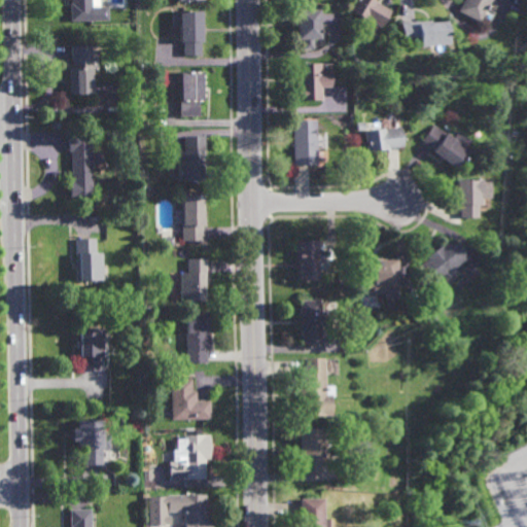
[(90,0),(91,20),(70,20),(70,3),(71,3),(70,0),(90,0)]
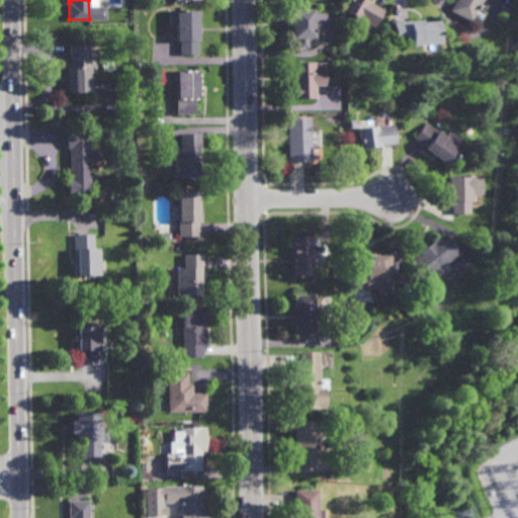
[(372,26),(359,17),(358,18),(342,9),(347,0),(367,0),(383,10),(372,26)]
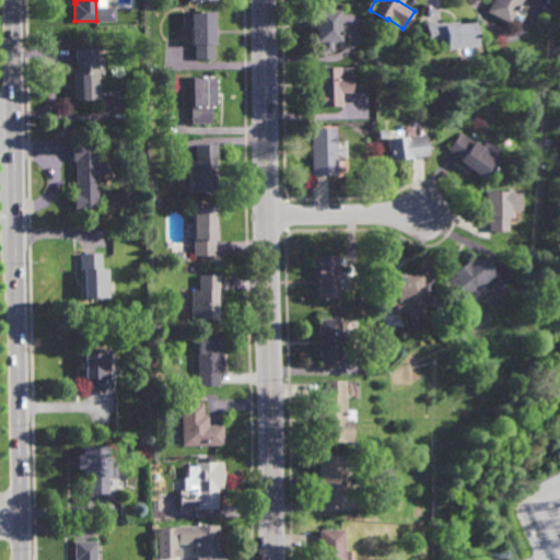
[(518,0),(506,23),(486,12),(491,0),(518,0)]
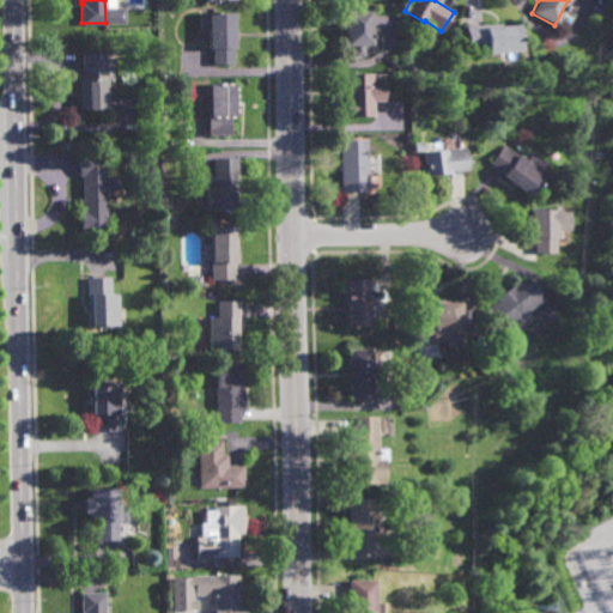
[(363,58),(351,58),(351,44),(346,44),(345,10),(370,8),(370,43),(363,43),(363,58)]
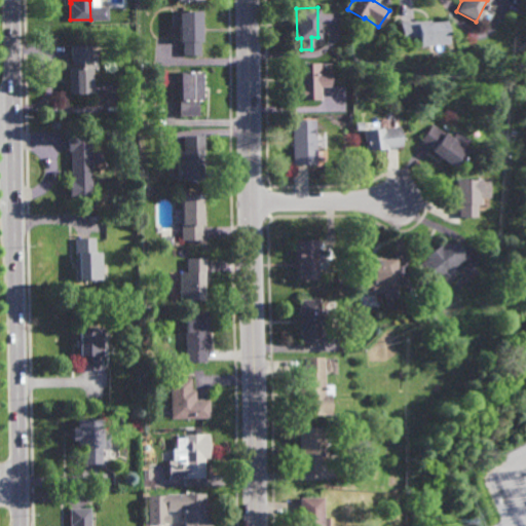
[(188,10),(201,10),(201,40),(200,40),(200,57),(183,57),(183,41),(180,41),(180,27),(173,27),(173,11),(179,11),(179,10),(184,10),(184,9),(188,9),(188,10)]
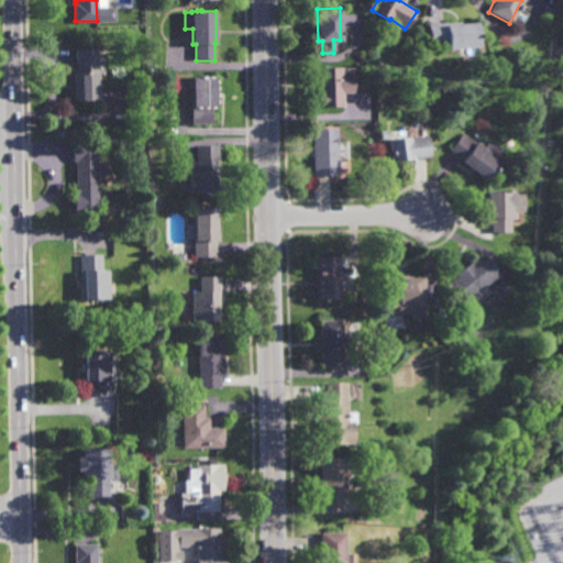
[(478,46),(449,50),(448,43),(432,45),(430,24),(446,22),(446,23),(461,21),(461,22),(475,21),(478,46)]
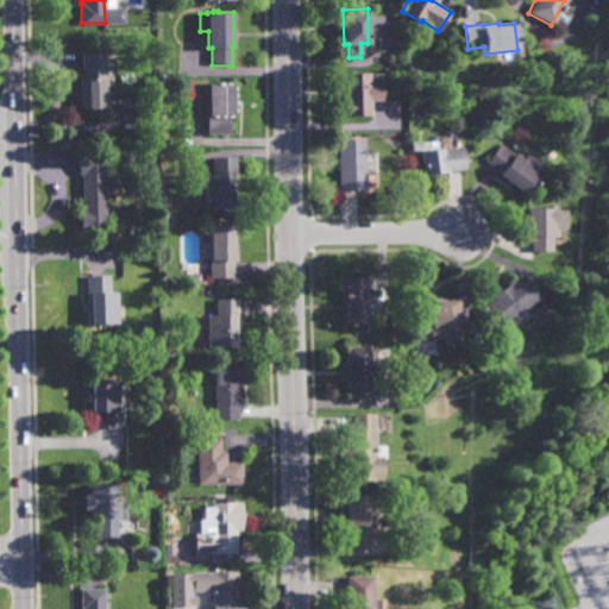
[(105,108),(80,108),(79,77),(83,77),(82,68),(81,68),(81,52),(105,51),(105,68),(104,68),(105,108)]
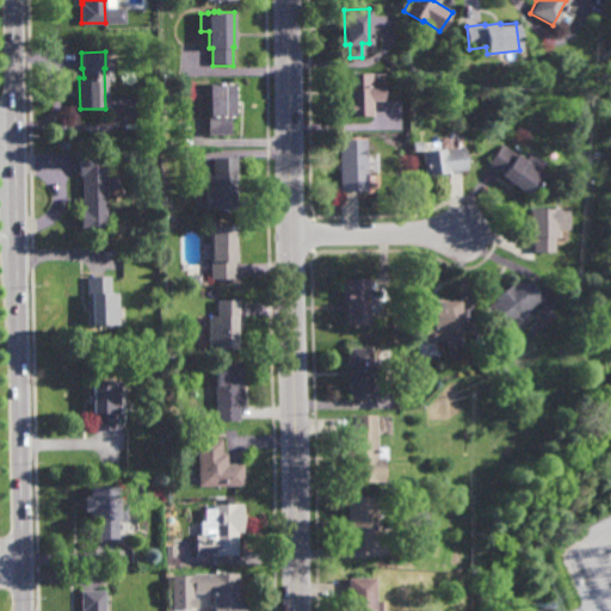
[(370,82),(382,82),(382,100),(371,100),(371,116),(345,116),(345,73),(370,73),(370,82)]
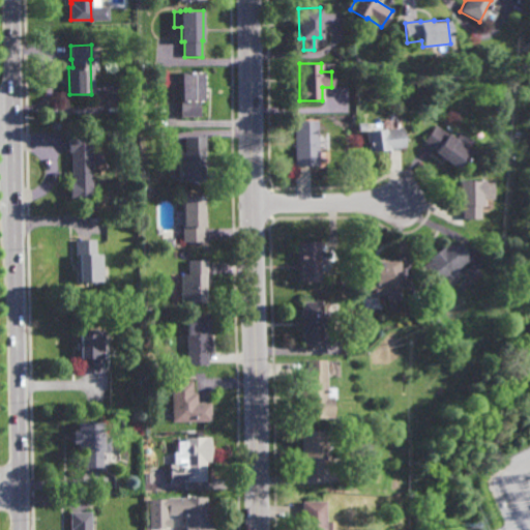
[(180,117),(179,72),(204,71),(204,100),(200,100),(200,117),(180,117)]
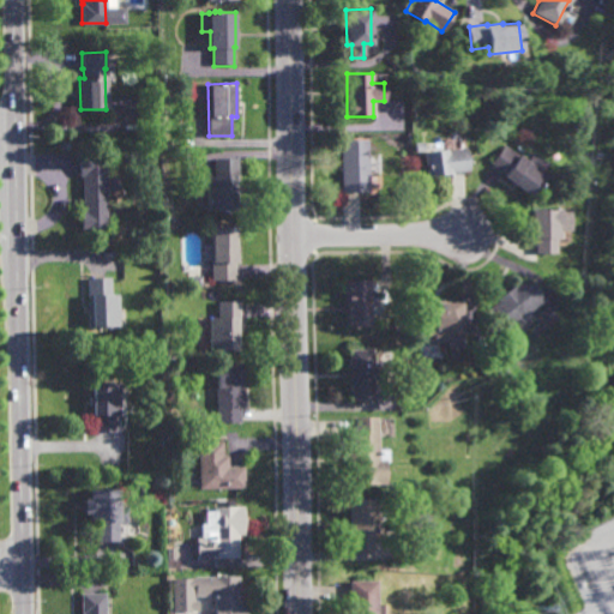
[(342,192),(341,140),(368,139),(368,192),(342,192)]
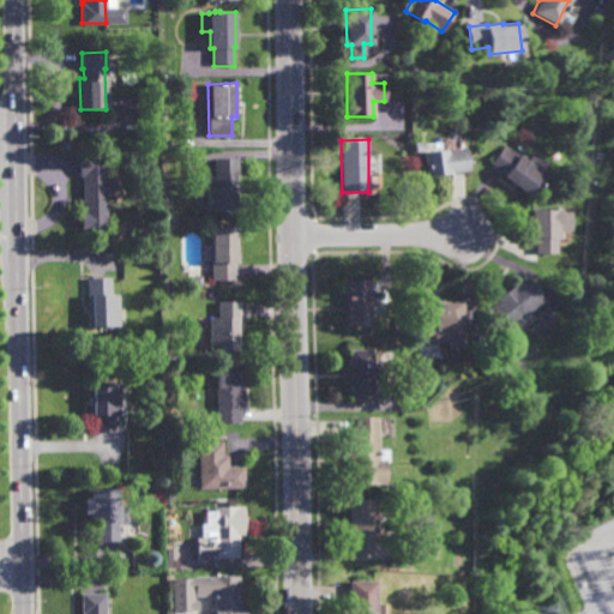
[(518,156),(519,155),(528,161),(534,152),(549,163),(543,173),(546,174),(530,196),(503,176),(505,174),(492,166),(505,146),(518,156)]
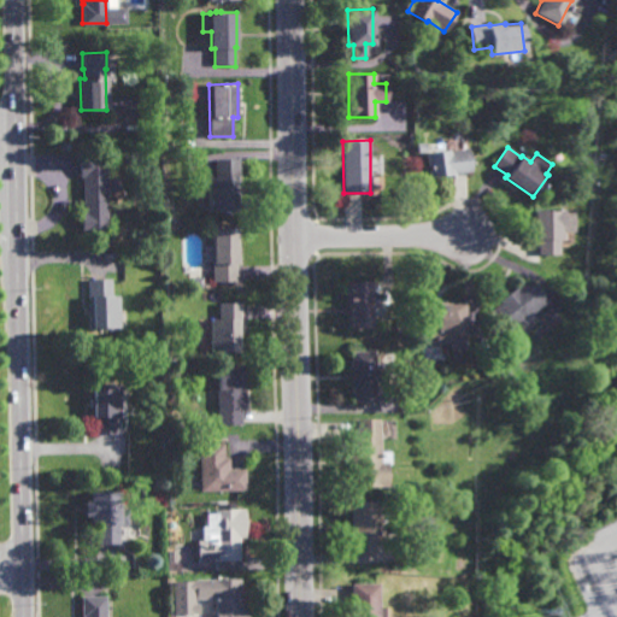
[(470,171),(452,174),(452,175),(429,177),(427,152),(448,150),(448,151),(468,148),(470,171)]
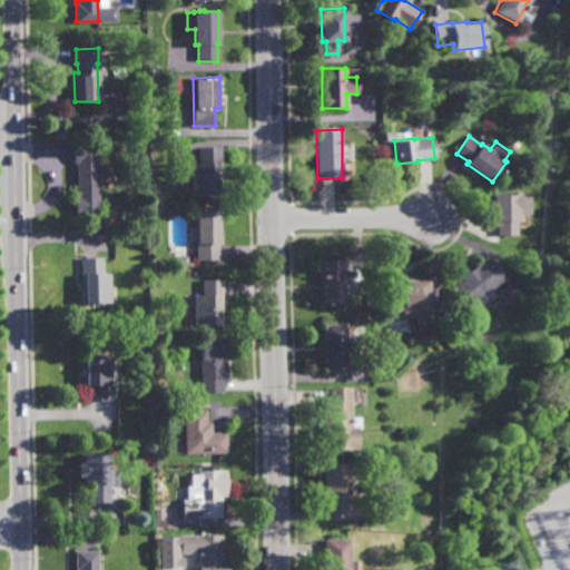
[(98,214),(75,214),(74,196),(76,196),(75,164),(72,164),(72,144),(96,144),(98,214)]
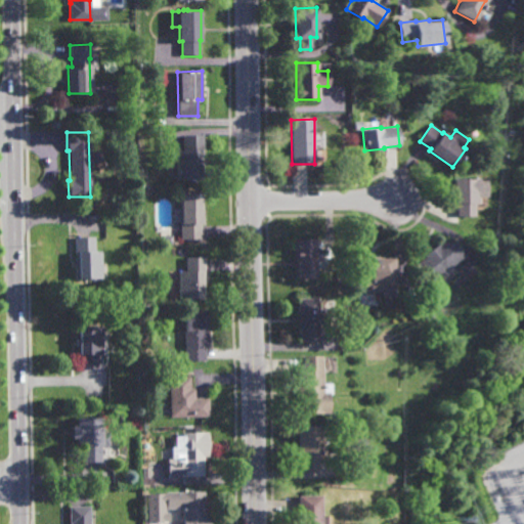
[(178,180),(177,149),(183,149),(183,134),(204,134),(204,151),(203,151),(203,167),(202,167),(202,180),(178,180)]
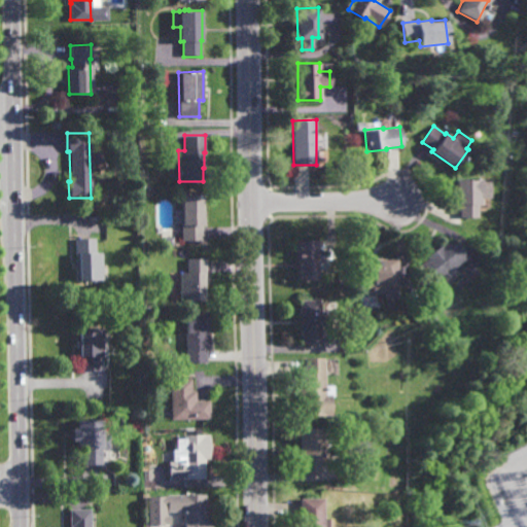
[(481,181),(490,181),(490,198),(478,199),(479,204),(478,204),(478,218),(460,218),(459,204),(456,204),(456,179),(481,179),(481,181)]
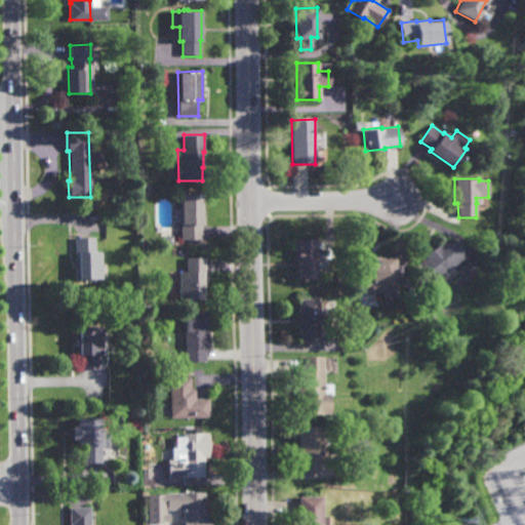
[(183,246),(182,195),(202,194),(203,246),(183,246)]
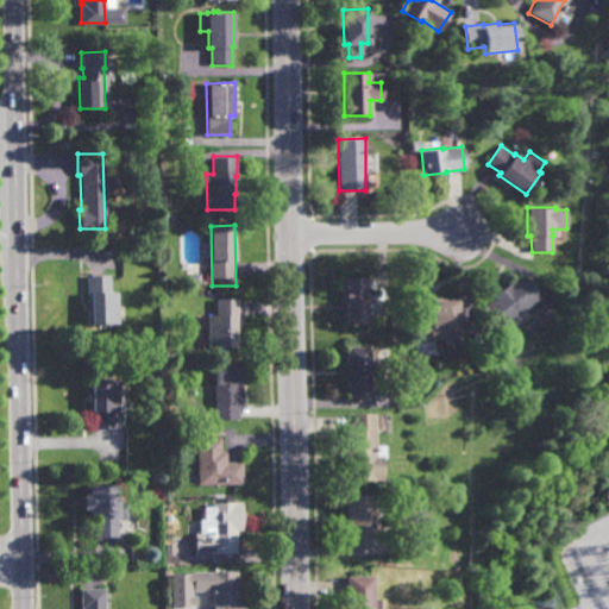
[(117,324),(90,325),(90,309),(87,309),(87,276),(110,275),(111,293),(117,293),(117,324)]
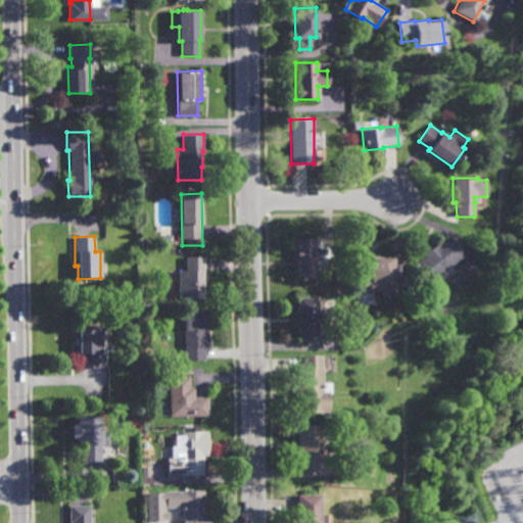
[(464,255),(429,283),(415,265),(425,256),(423,254),(437,243),(439,245),(448,237),(464,255)]
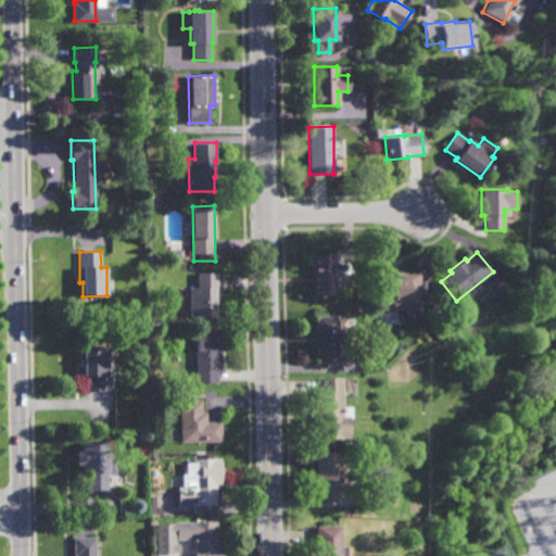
[(314,297),(313,254),(336,253),(336,295),(314,297)]
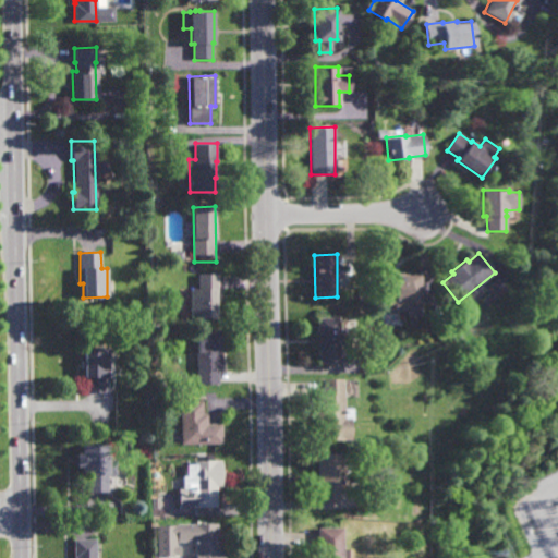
[(218,304),(217,304),(217,318),(192,318),(191,290),(198,289),(198,274),(218,273),(218,304)]
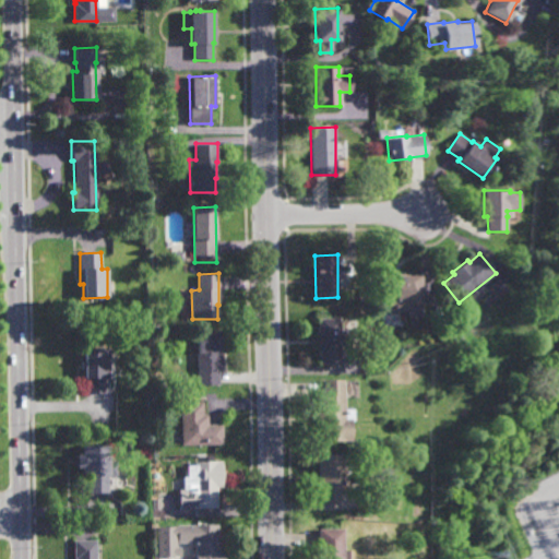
[(420,285),(424,285),(424,293),(423,293),(423,312),(388,312),(388,309),(395,309),(395,306),(384,306),(384,309),(385,309),(385,312),(382,312),(382,276),(420,276),(420,285)]
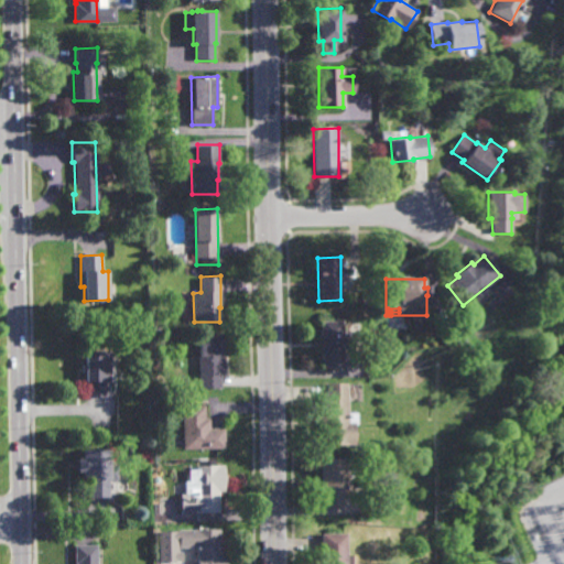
[(342,338),(351,338),(351,349),(342,349),(343,368),(321,369),(321,321),(342,321),(342,338)]
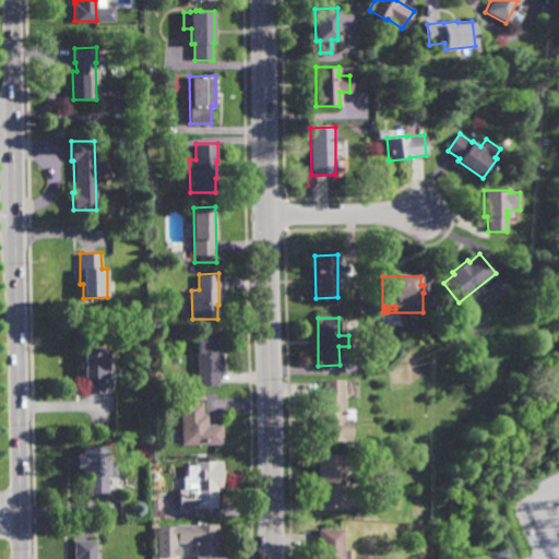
[(221,351),(223,351),(223,371),(219,371),(219,385),(198,385),(198,331),(221,331),(221,351)]
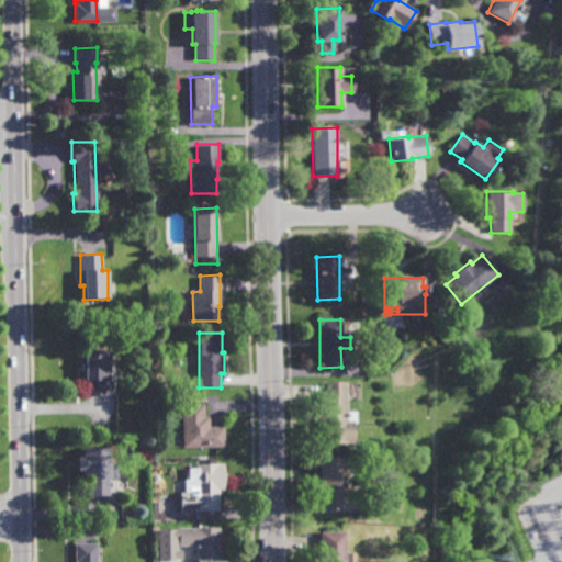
[(109,395),(88,395),(87,381),(83,381),(83,372),(79,372),(79,366),(83,366),(83,350),(109,350),(109,395)]
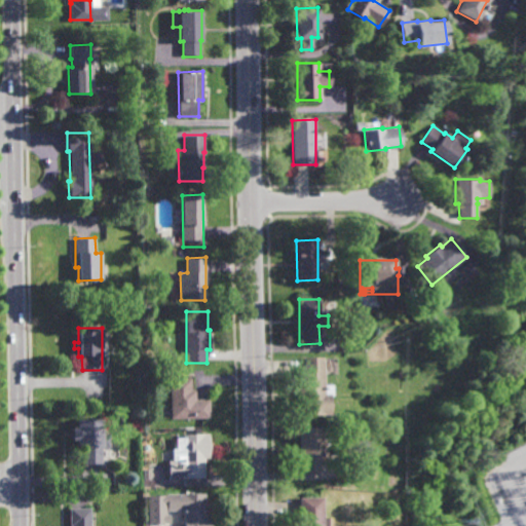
[(323,396),(330,396),(330,415),(304,416),(304,408),(299,408),(298,380),(302,380),(302,372),(304,372),(303,359),(322,359),(323,396)]
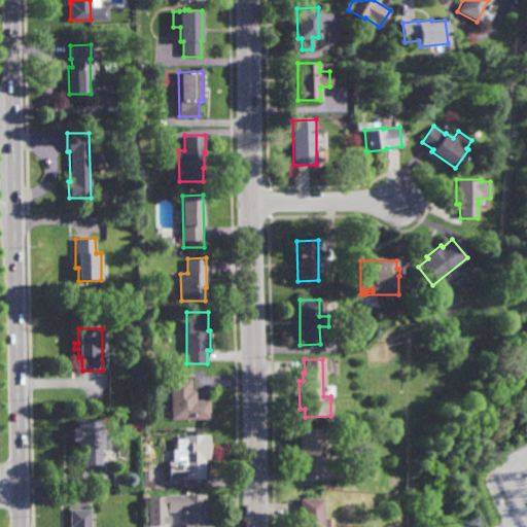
[(191,392),(196,392),(196,400),(209,400),(209,419),(171,420),(170,380),(191,379),(191,392)]
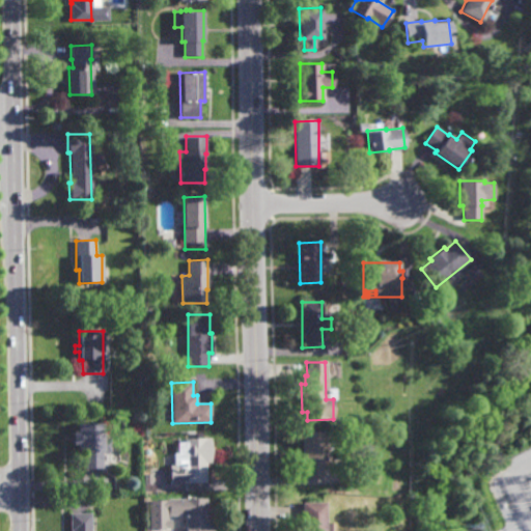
[(150,430),(143,430),(144,421),(151,422),(150,430)]
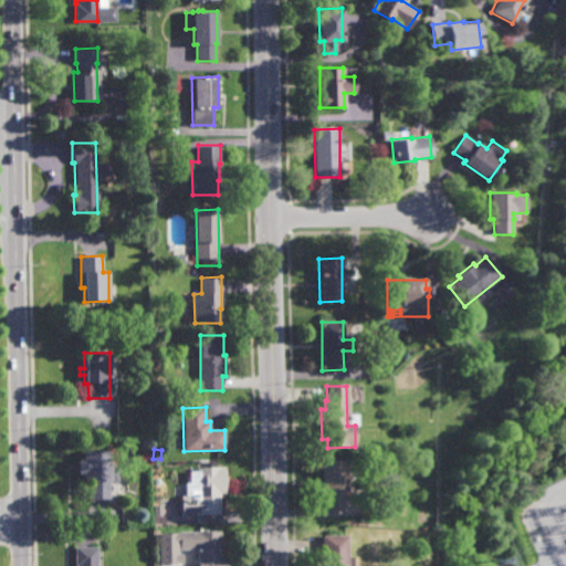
[(108,467),(118,465),(118,482),(108,482),(109,499),(90,500),(90,483),(83,483),(83,474),(77,474),(77,461),(82,461),(82,452),(108,452),(108,467)]
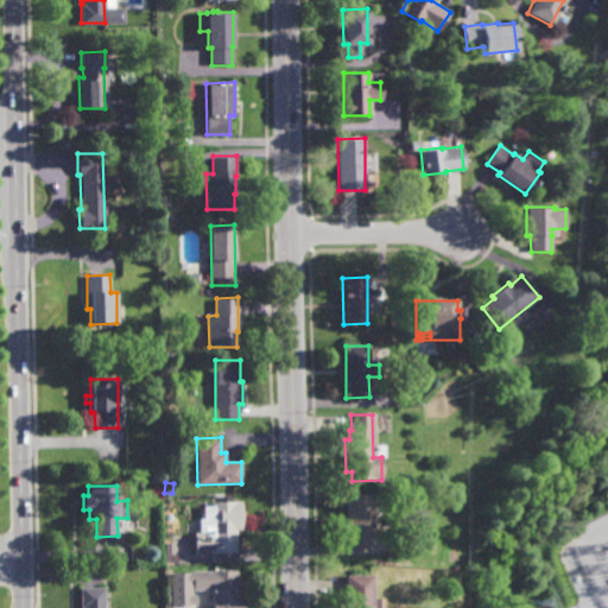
[(373,518),(375,518),(377,534),(371,534),(372,546),(366,546),(366,549),(356,549),(356,546),(347,548),(346,496),(372,496),(372,499),(375,500),(375,507),(372,507),(373,518)]
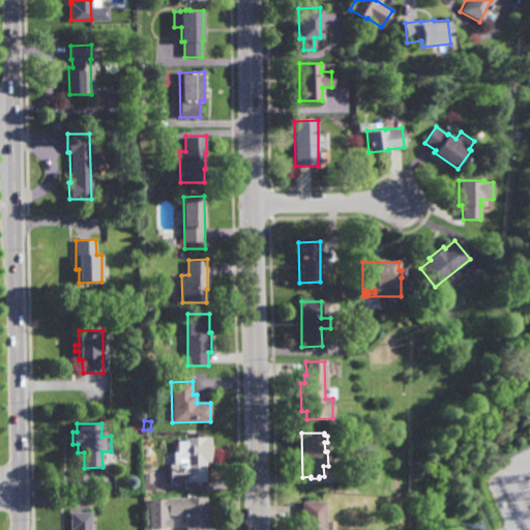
[(170,482),(170,466),(175,466),(175,453),(178,453),(177,441),(184,441),(184,438),(211,438),(211,462),(206,462),(206,482),(170,482)]
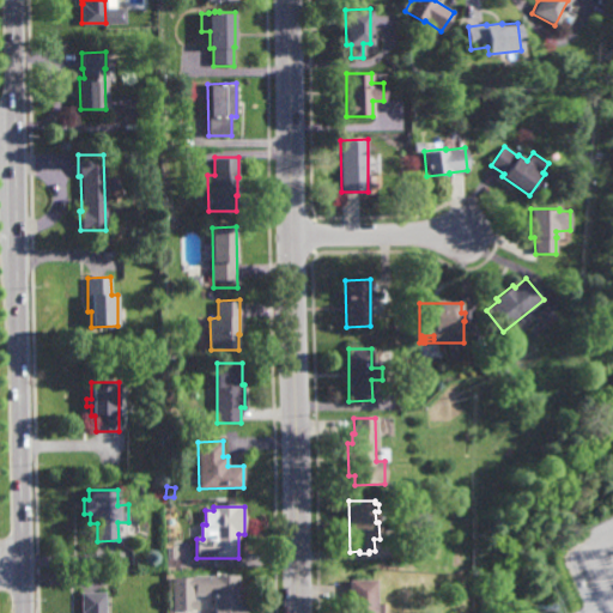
[(240,588),(246,588),(246,612),(216,612),(216,595),(195,595),(195,577),(238,576),(240,588)]
